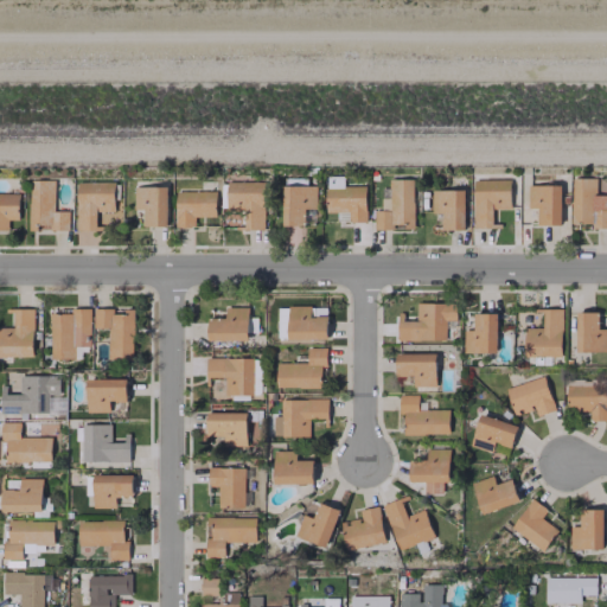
[(364,185),(342,186),(342,178),(331,178),(332,186),(325,186),(325,212),(347,212),(347,222),(365,222),(364,185)]
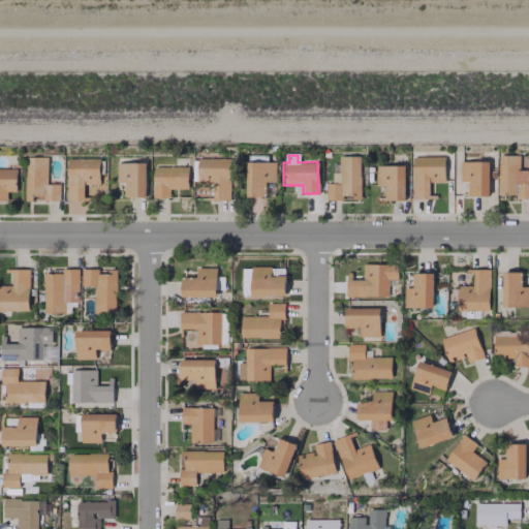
[(519,155),(498,155),(497,194),(516,194),(516,199),(528,198),(528,169),(519,169),(519,155)]
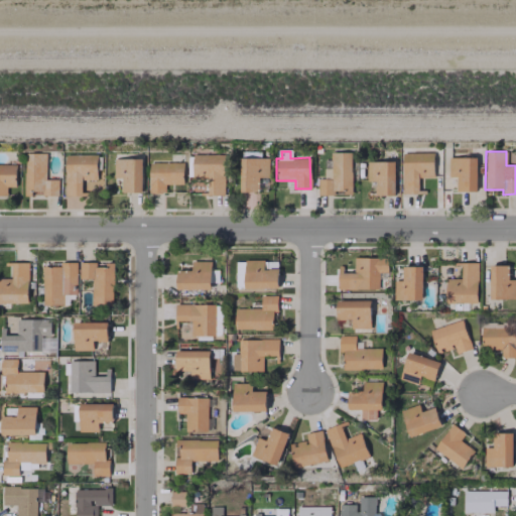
[(45,153),(24,152),(23,196),(31,196),(31,190),(41,190),(41,196),(57,196),(58,179),(44,179),(45,153)]
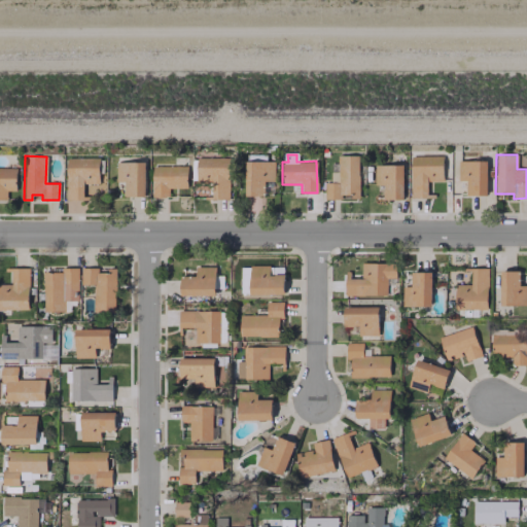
[(357,155),(337,155),(337,172),(330,172),(330,182),(324,182),(324,200),(341,199),(341,197),(358,197),(357,155)]
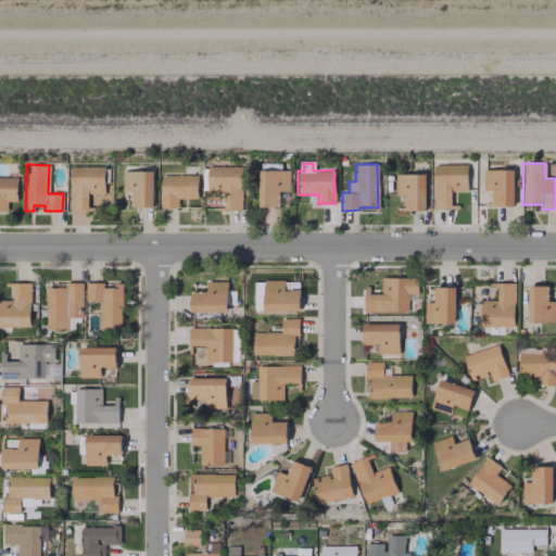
[(433,207),(451,207),(451,191),(467,191),(467,164),(433,165),(433,207)]
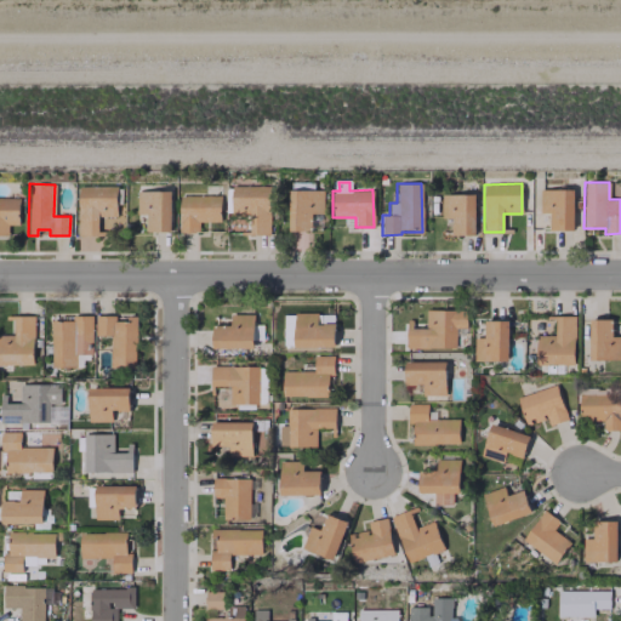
[(269,234),(268,184),(231,186),(231,215),(248,215),(249,234),(269,234)]
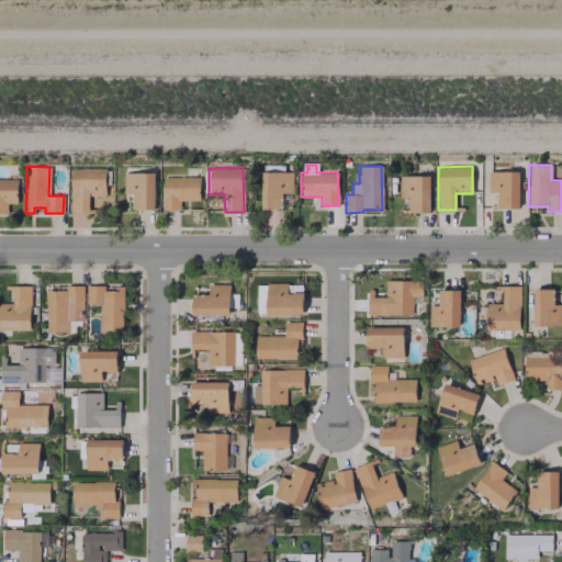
[(70,169),(70,214),(90,213),(89,195),(105,195),(104,168),(70,169)]
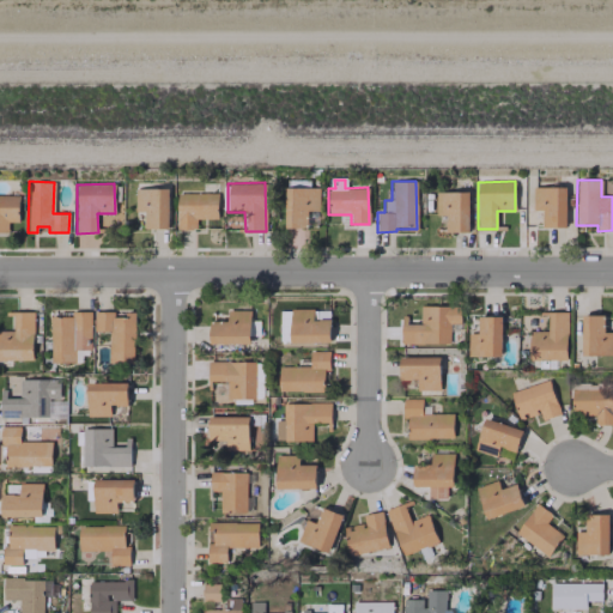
[(285,228),(308,228),(307,211),(319,211),(317,187),(284,188),(285,228)]
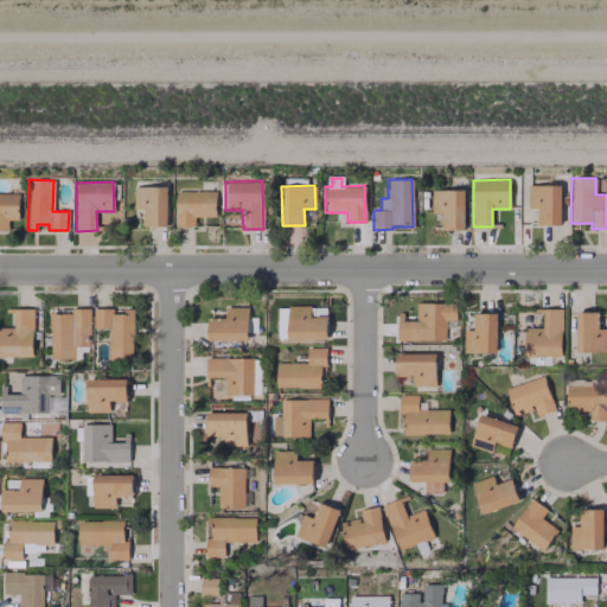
[(537,225),(561,225),(561,185),(526,185),(528,209),(537,208),(537,225)]
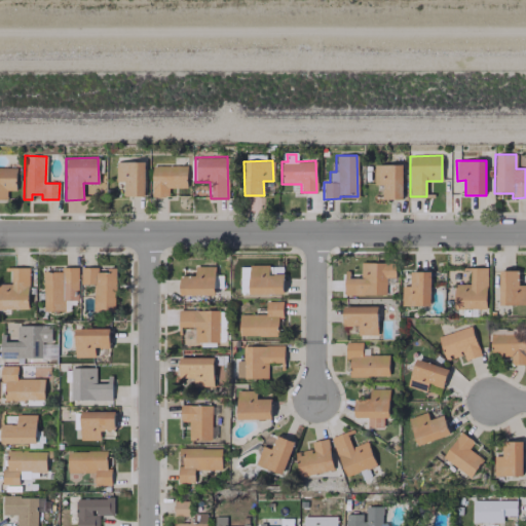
[(144,161),(115,161),(115,182),(123,182),(123,196),(144,196),(144,161)]
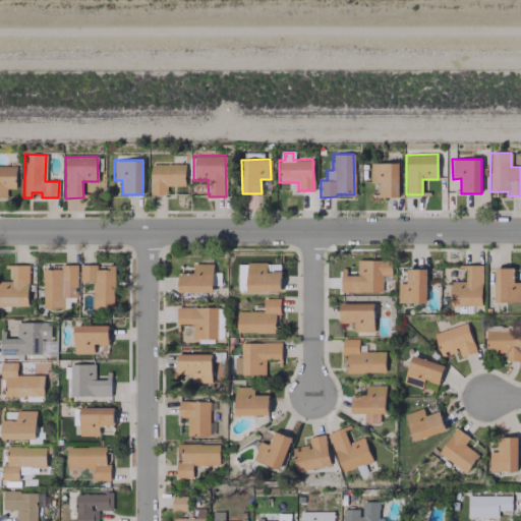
[(399,197),(399,163),(369,163),(369,183),(379,183),(379,197),(399,197)]
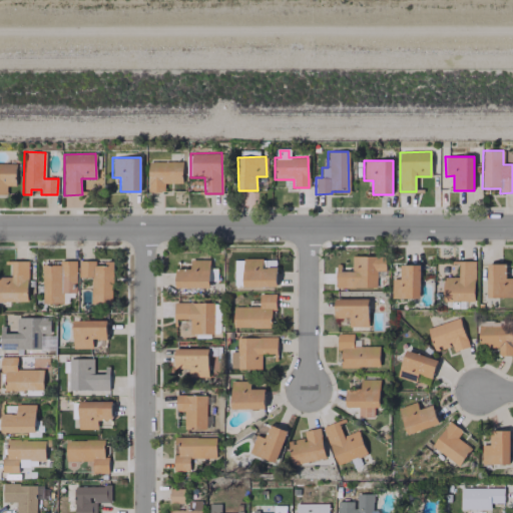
[(181,183),(181,161),(148,161),(147,191),(163,191),(163,182),(181,183)]
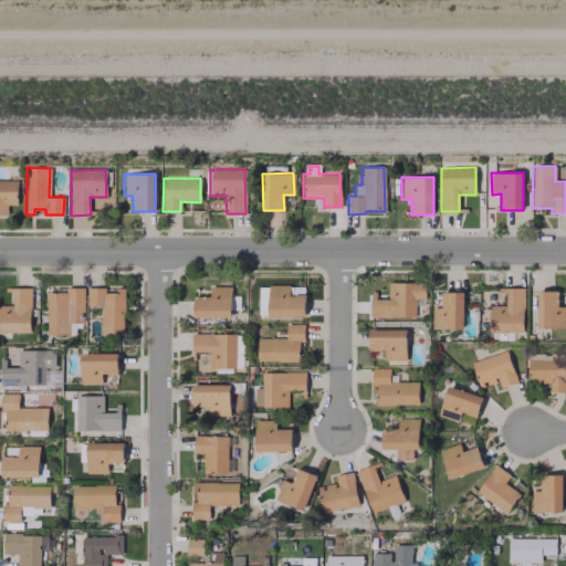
[(0,215),(7,215),(7,205),(17,205),(17,180),(0,179),(0,215)]
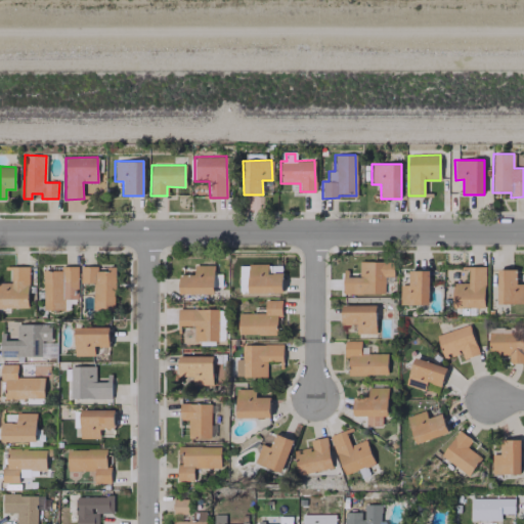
[(358,262),(358,276),(344,276),(344,293),(385,293),(385,276),(393,276),(393,262),(358,262)]
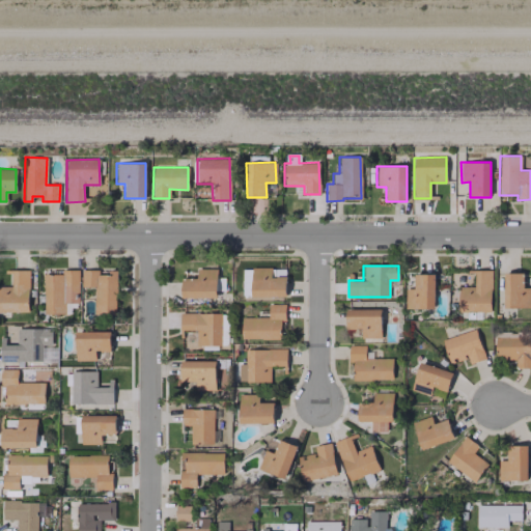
[(217,269),(197,269),(196,279),(182,279),(182,297),(217,298),(217,269)]
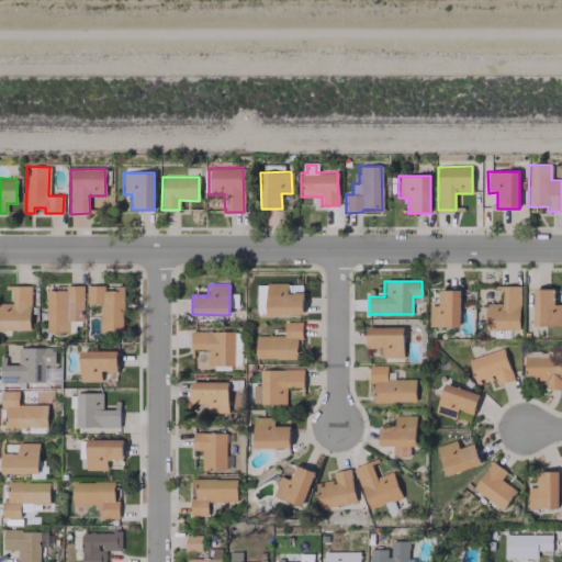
[(256,284),(257,314),(303,313),(302,284),(256,284)]
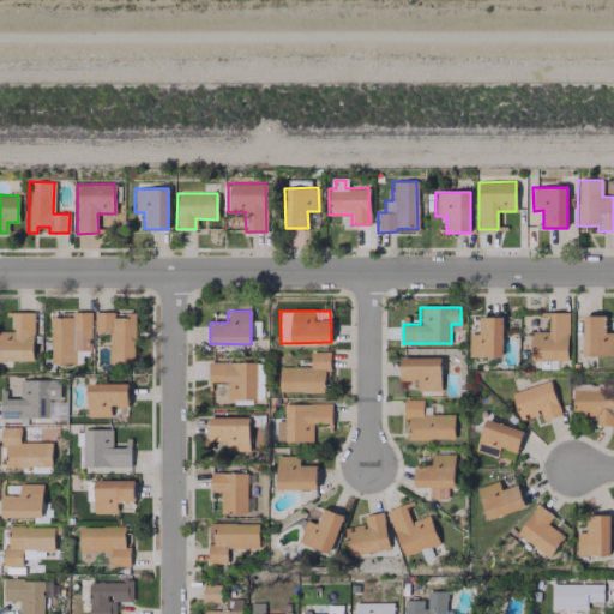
[(0,360),(34,360),(32,312),(13,313),(14,330),(0,330),(0,360)]
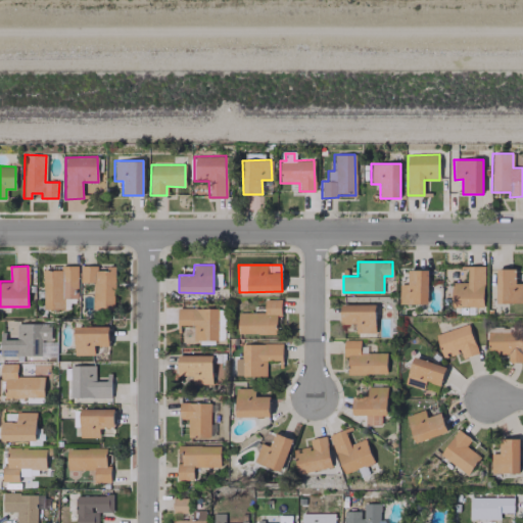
[(43,270),(43,289),(44,289),(44,308),(64,308),(64,298),(77,298),(77,266),(60,266),(60,270),(43,270)]
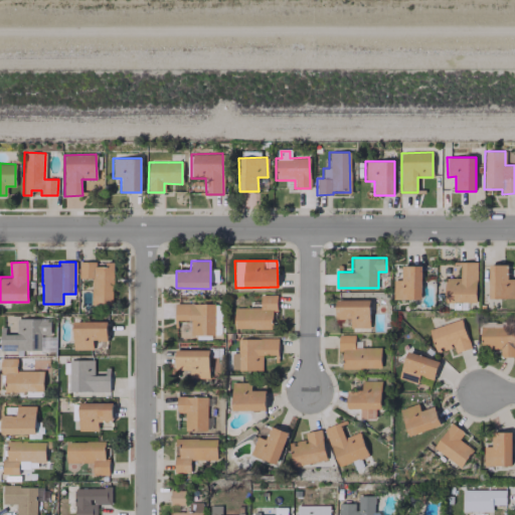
[(78,279),(92,279),(92,304),(112,304),(113,263),(79,262),(78,279)]
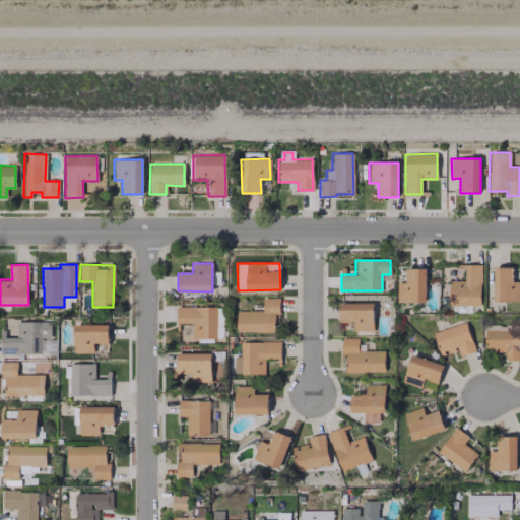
[(480,305),(481,264),(465,264),(464,281),(449,280),(449,305),(480,305)]
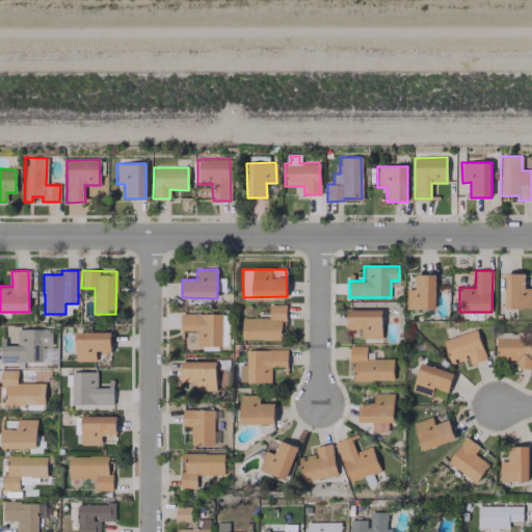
[(525,273),(505,273),(504,308),(531,308),(531,287),(524,288),(525,273)]
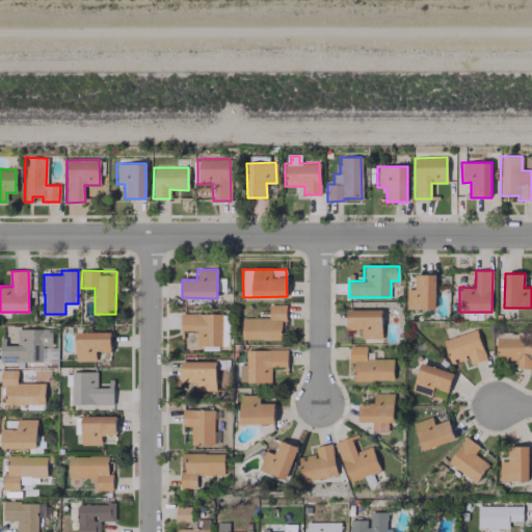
[(406,310),(435,309),(434,274),(415,274),(415,289),(406,289),(406,310)]
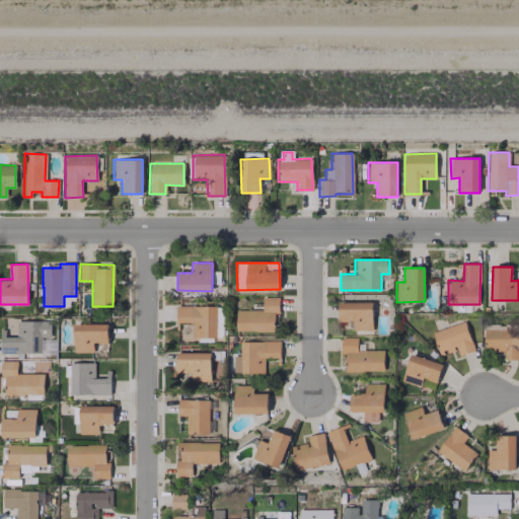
[(235,310),(235,330),(274,331),(274,313),(278,313),(279,297),(262,297),(262,310),(235,310)]
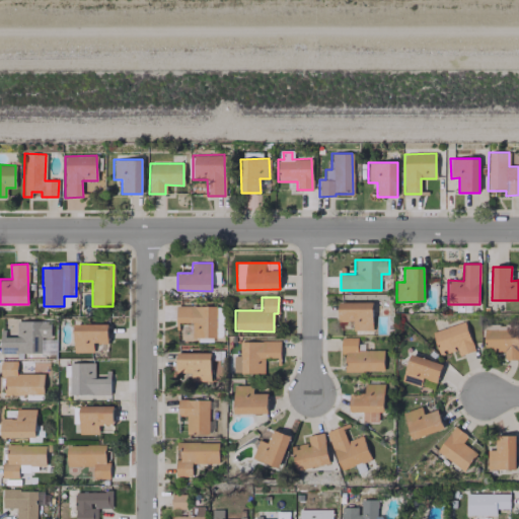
[(339,320),(353,321),(353,330),(372,330),(372,302),(339,302),(339,320)]
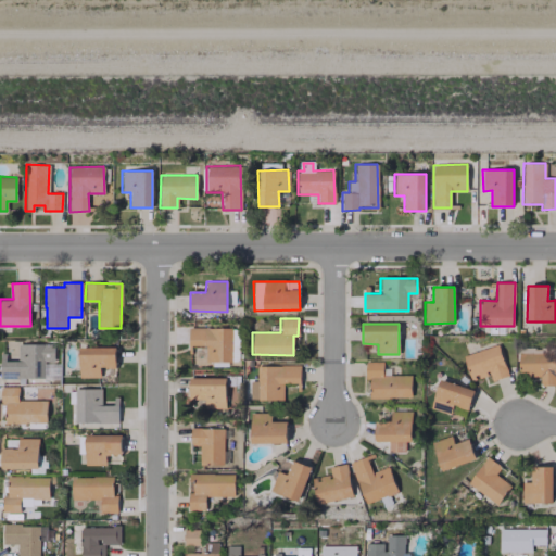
[(188,345),(204,345),(205,362),(237,362),(236,327),(188,328),(188,345)]
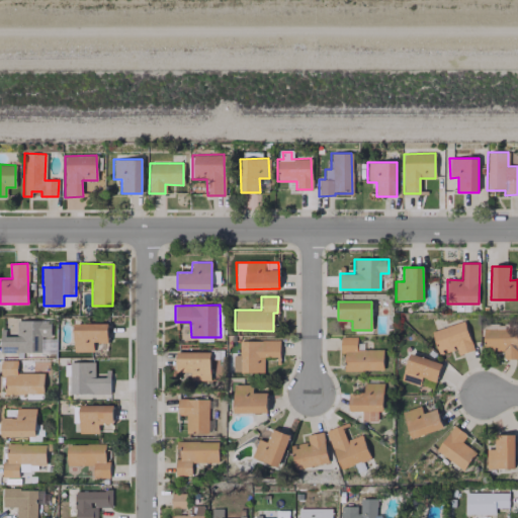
[(1,352),(42,352),(41,337),(50,336),(50,320),(16,321),(16,336),(5,336),(5,329),(0,329),(1,352)]
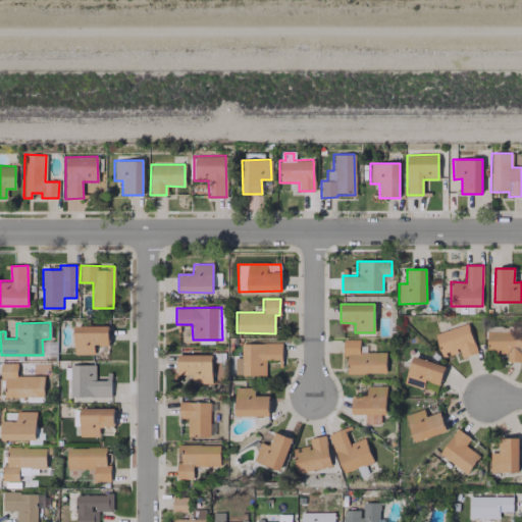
[(433,334),(441,358),(459,352),(461,358),(476,352),(467,323),(433,334)]
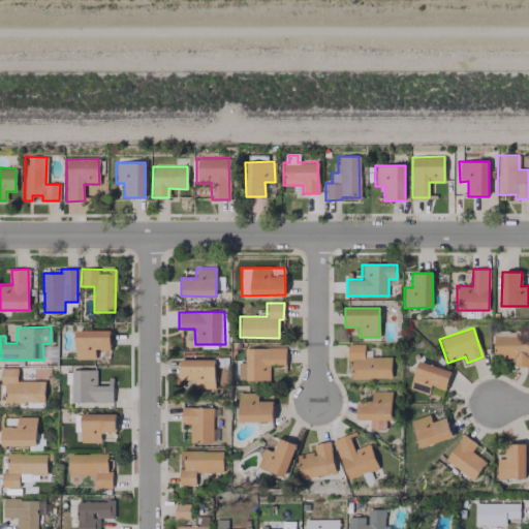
[(111,349),(111,331),(75,331),(75,359),(95,359),(95,349),(111,349)]
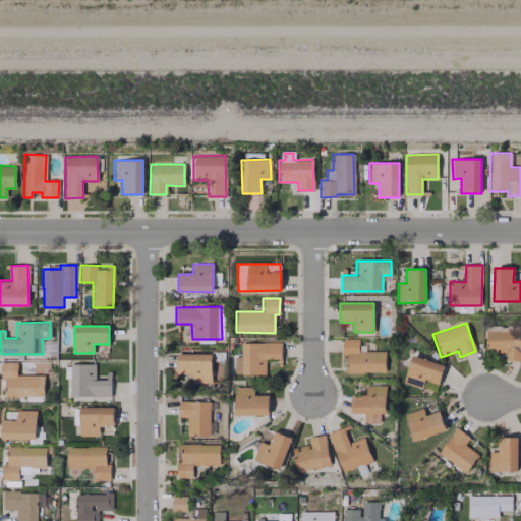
[(485,328),(486,353),(506,352),(506,361),(520,361),(519,331),(509,331),(509,327),(485,328)]
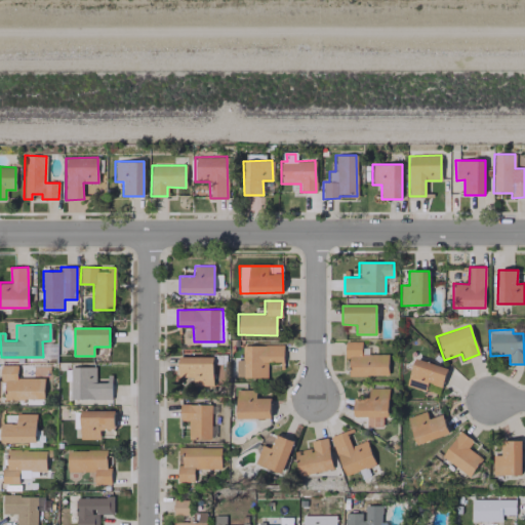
[(388,354),(361,354),(361,341),(345,341),(345,359),(349,359),(350,375),(388,375),(388,354)]
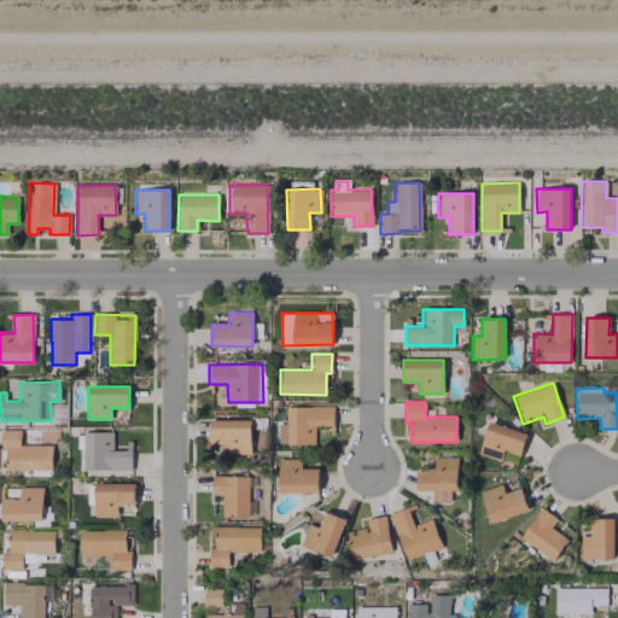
[(314,444),(314,426),(333,426),(332,406),(284,407),(284,423),(277,423),(277,444),(314,444)]
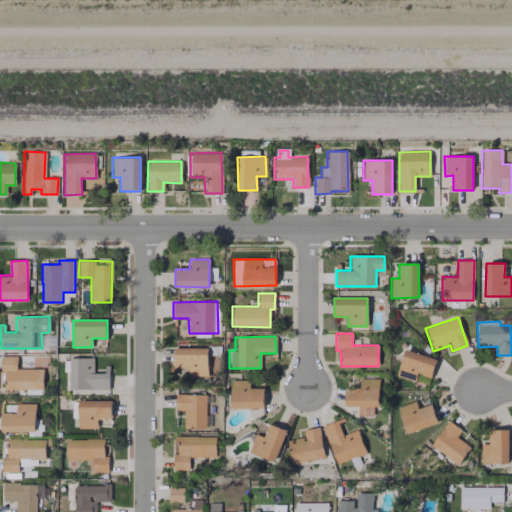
[(207,348),(174,347),(174,368),(188,368),(188,375),(207,375),(207,348)]
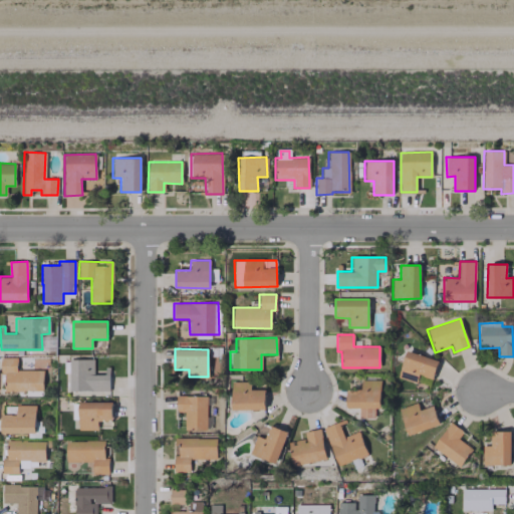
[(438,360),(406,350),(398,377),(416,382),(419,374),(433,378),(438,360)]
